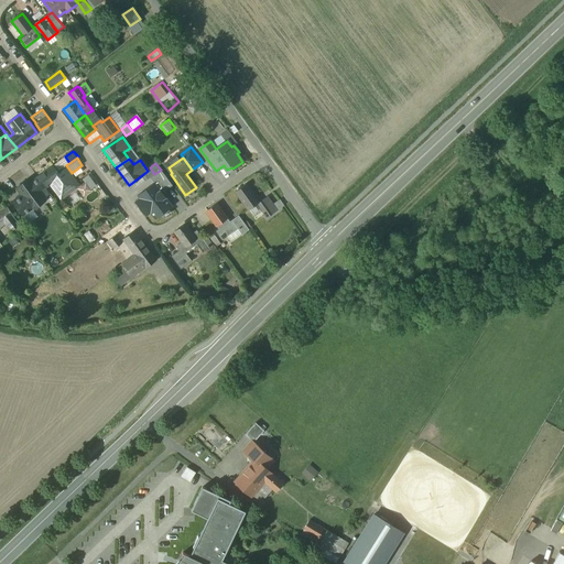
[(72,173),(66,165),(56,172),(61,177),(46,187),(55,201),(79,183),(72,173)]
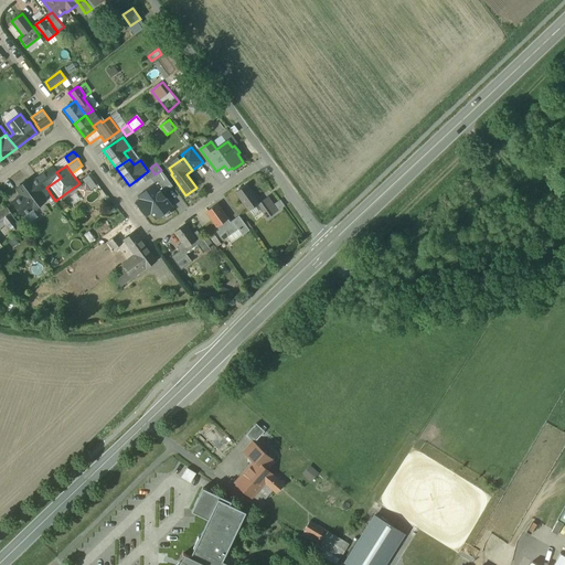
[(56,172),(52,167),(38,178),(46,188),(61,178),(56,172)]
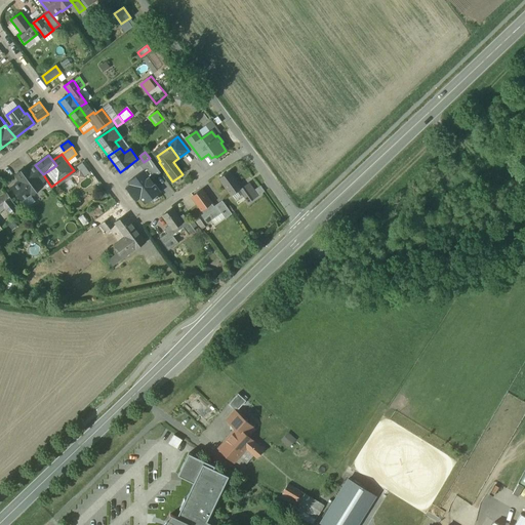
[(161,173),(150,158),(144,162),(139,165),(151,180),(161,173)]
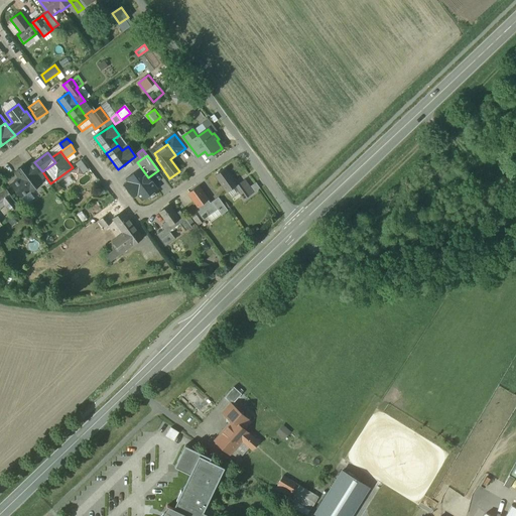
[(31,164),(27,159),(13,169),(19,176),(10,182),(21,198),(43,181),(38,174),(31,164)]
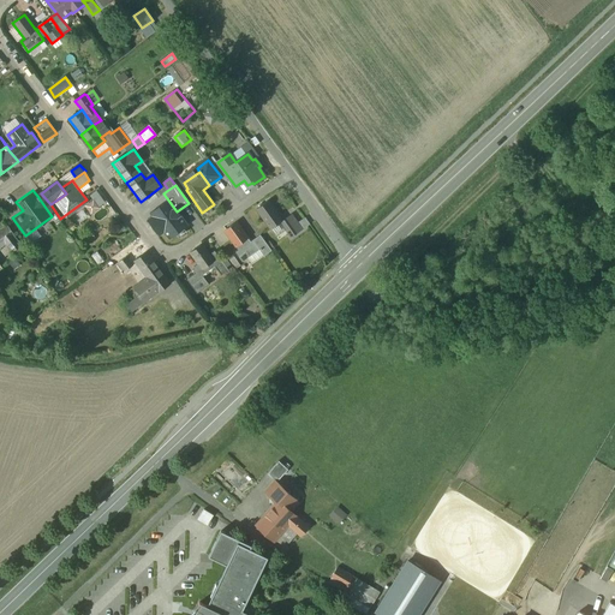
[(46,208),(51,204),(41,193),(37,196),(46,208)]
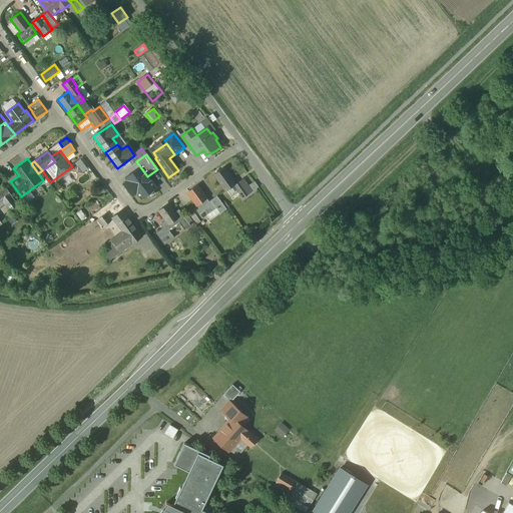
[(235,184),(223,167),(214,174),(226,191),(234,185),(235,184)]
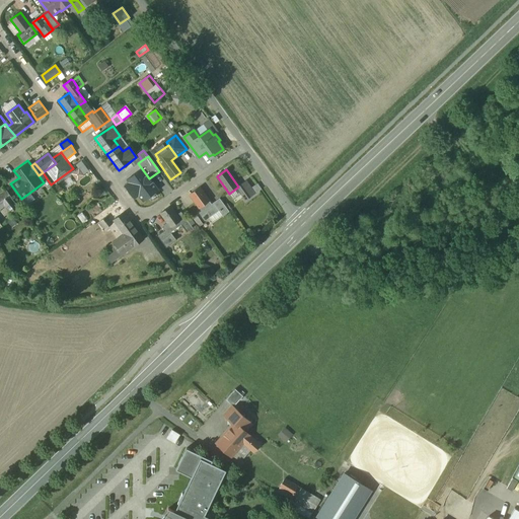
[(143,178),(133,186),(143,199),(153,192),(143,178)]
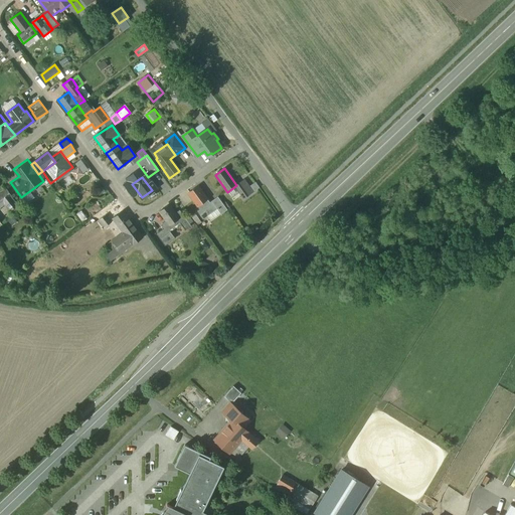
[(243,186),(240,182),(236,185),(235,186),(240,194),(246,190),(243,186)]
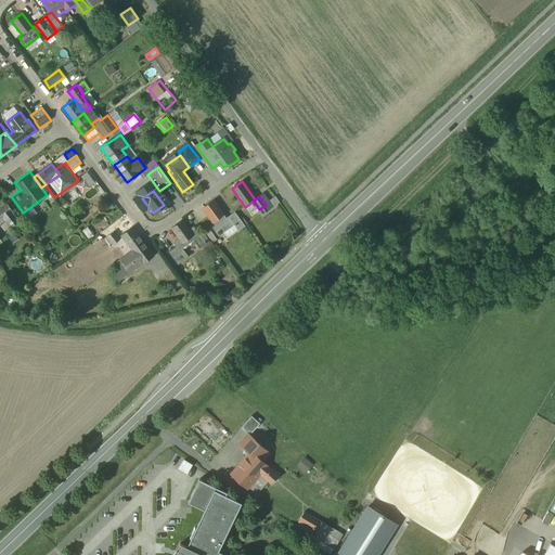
[(273,207),(266,197),(262,201),(266,205),(259,209),(263,215),(273,207)]
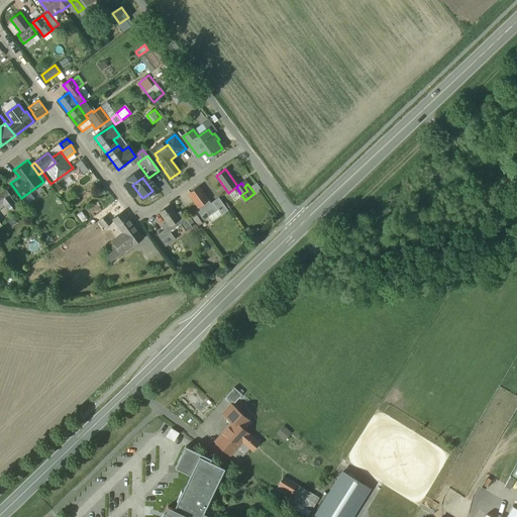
[(211,204),(199,187),(189,194),(201,210),(198,212),(201,216),(206,212),(209,216),(215,212),(209,205),(211,204)]
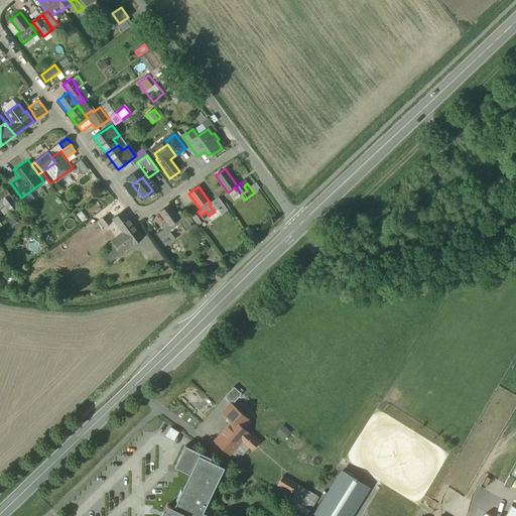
[(17,206),(6,191),(0,196),(0,198),(5,205),(10,212),(17,206)]
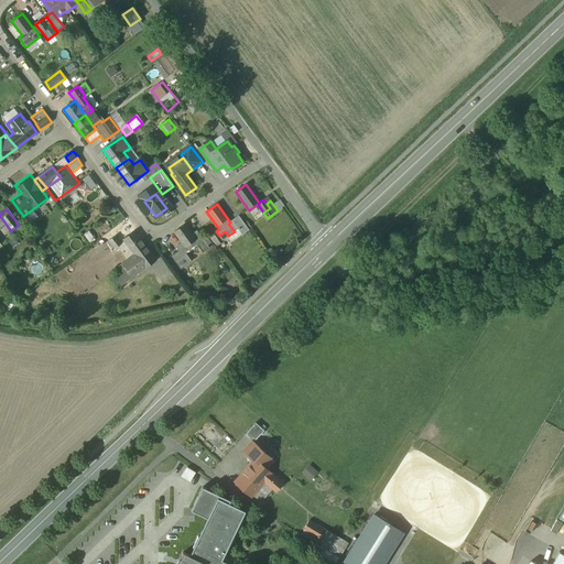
[(230,223),(228,224),(235,231),(238,229),(242,235),(249,230),(239,216),(230,223)]
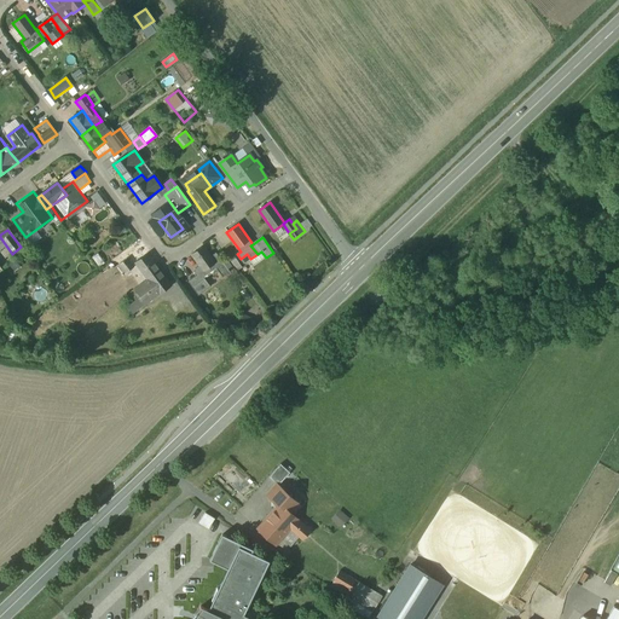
[(212,256),(203,247),(191,255),(200,266),(203,272),(201,273),(204,277),(204,278),(217,268),(214,265),(217,262),(212,256)]
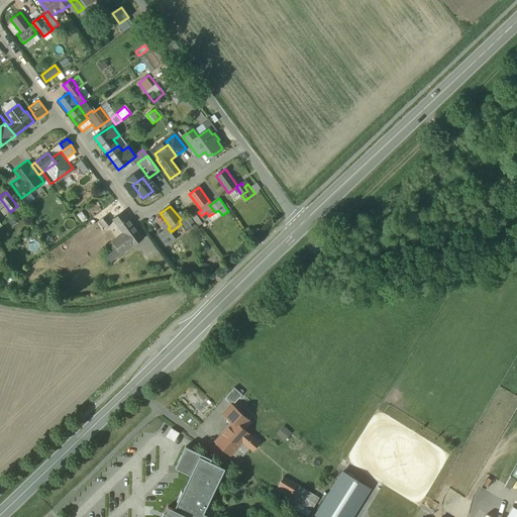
[(111,224),(102,211),(93,218),(97,223),(100,221),(106,228),(111,224)]
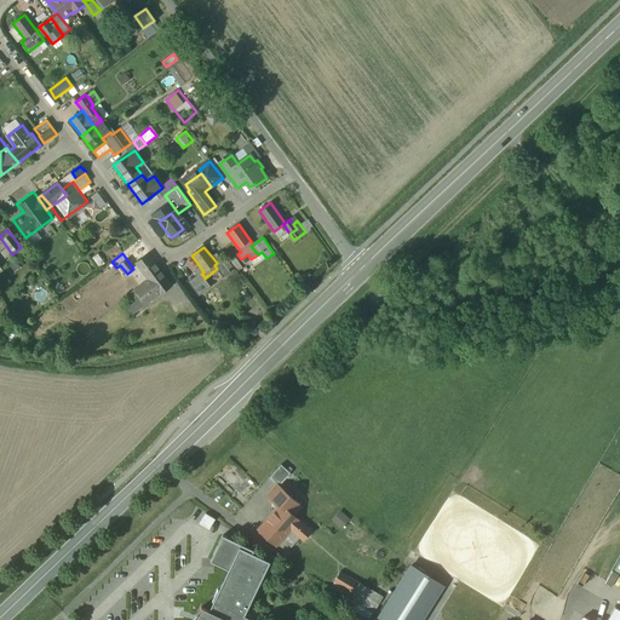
[(230,273),(217,253),(212,257),(217,263),(214,265),(217,269),(223,279),(230,273)]
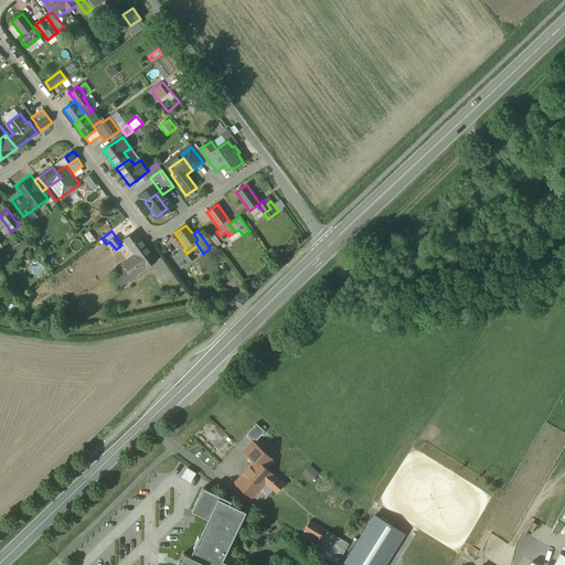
[(135,232),(124,241),(135,255),(146,246),(135,232)]
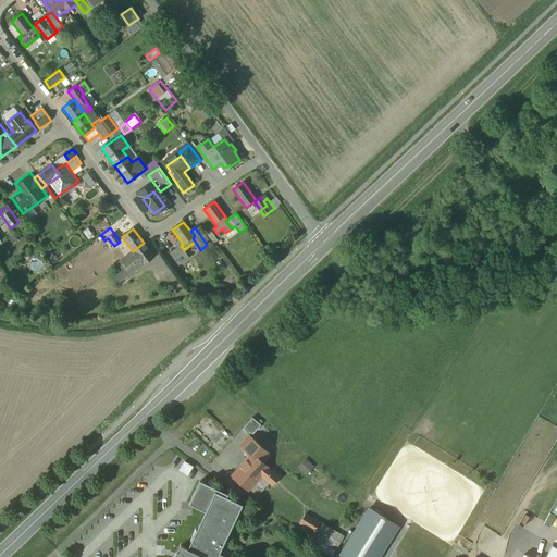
[(218,242),(211,232),(207,234),(214,244),(218,242)]
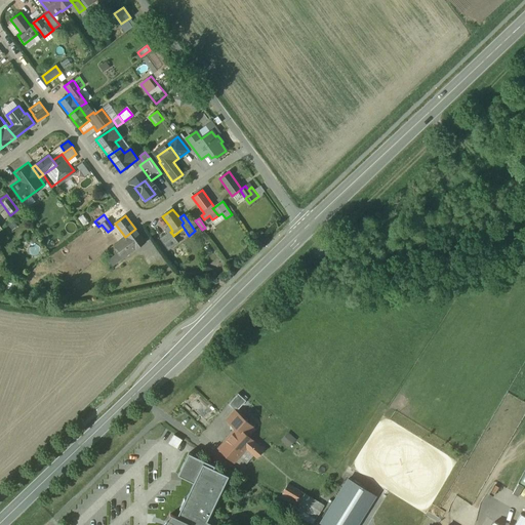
[(169,226),(166,228),(165,232),(167,234),(160,239),(168,250),(178,243),(173,236),(173,235),(170,232),(172,231),(169,226)]
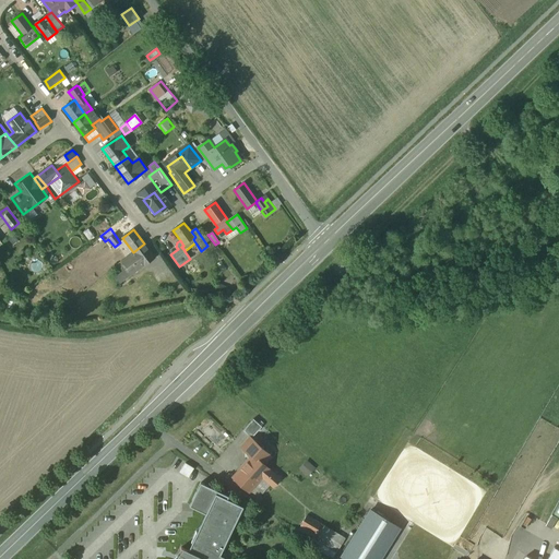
[(154,258),(144,244),(133,252),(144,266),(154,258)]
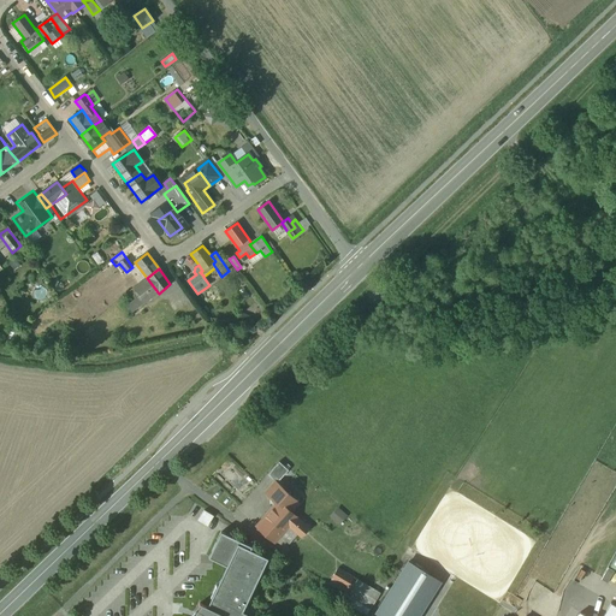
[(184,294),(178,285),(171,290),(178,298),(184,294)]
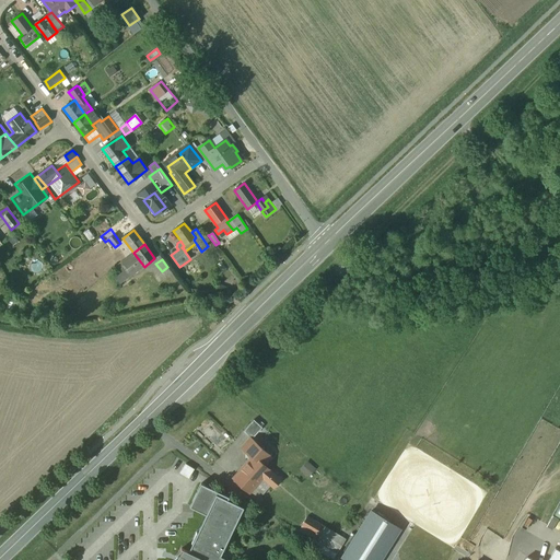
[(254,420),(243,432),(251,439),(252,440),(263,428),(254,420)]
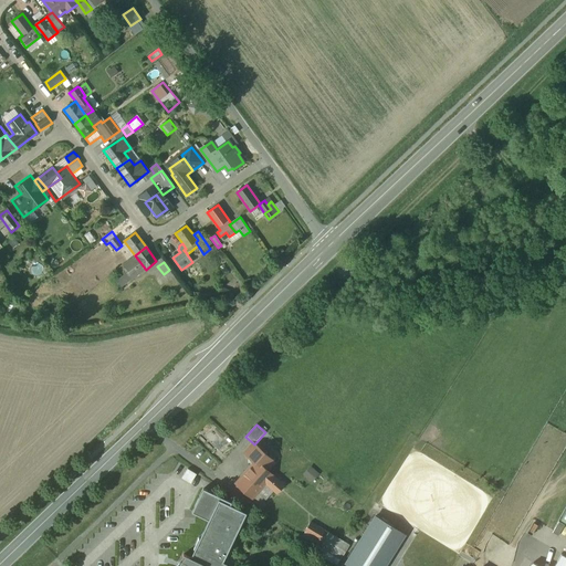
[(254,444),(253,443),(244,453),(250,458),(251,467),(257,460),(268,470),(274,462),(254,444)]
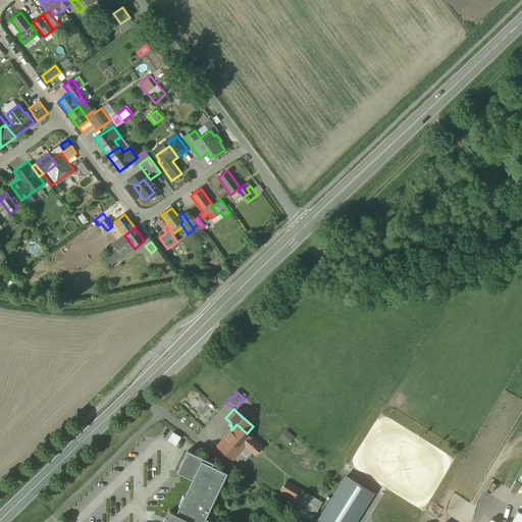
[(231,430),(217,446),(232,460),(245,447),(256,456),(263,448),(247,433),(237,424),(231,430)]
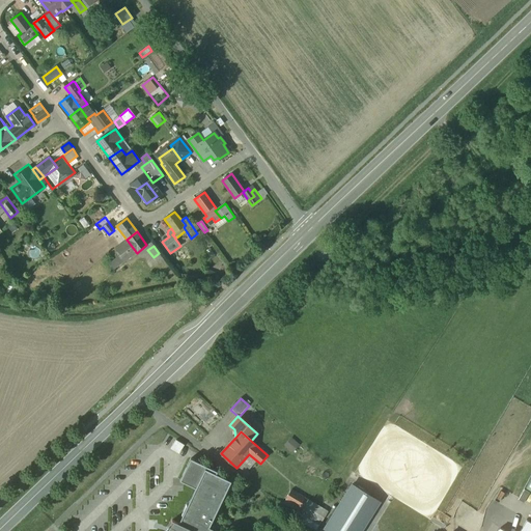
[(185,445),(176,440),(171,448),(179,453),(185,445)]
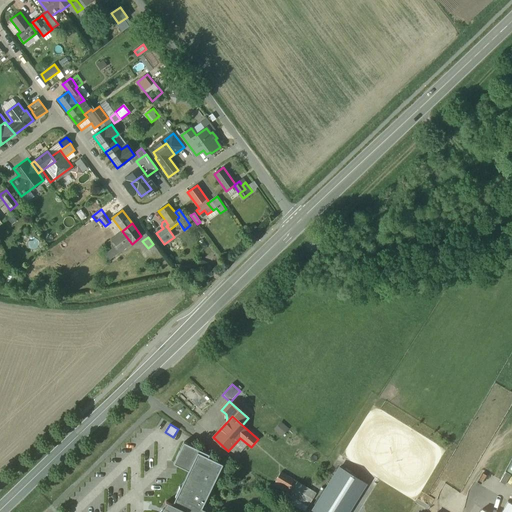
[(189,471),(181,487),(180,487),(175,496),(176,497),(172,504),(166,501),(165,502),(170,505),(167,511),(163,509),(161,511),(205,511),(206,510),(202,508),(223,464),(208,457),(210,454),(184,442),(174,464),(189,471)]
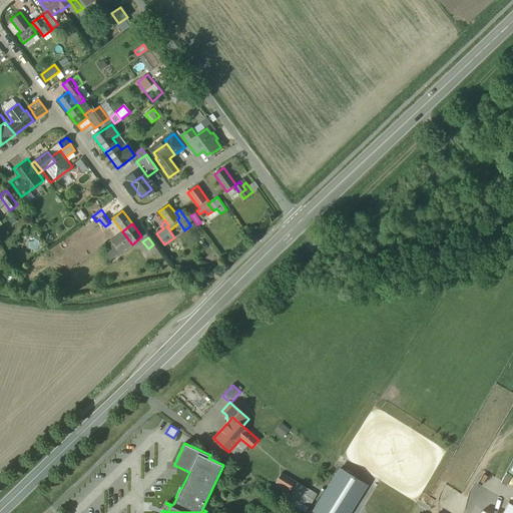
[(340,467),(313,510),(317,512),(348,512),(367,483),(340,467)]
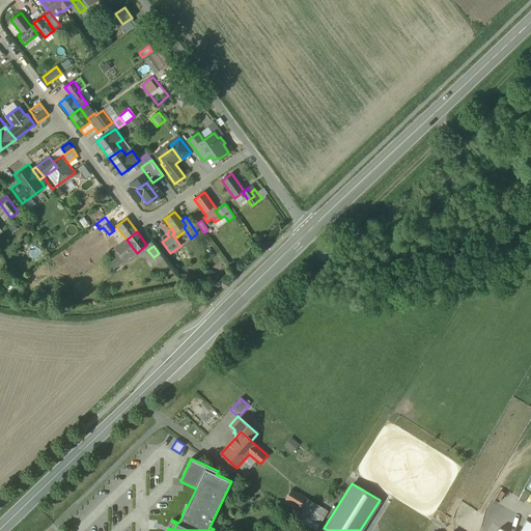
[(320,508),(305,499),(305,498),(291,490),(286,499),(286,500),(283,503),(319,526),(328,512),(320,508)]
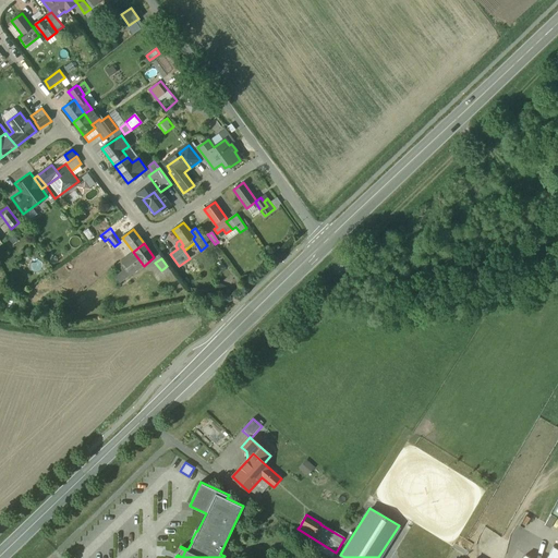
[(557,557),(557,548),(554,546),(546,557),(530,557),(525,555),(523,557),(557,557)]
